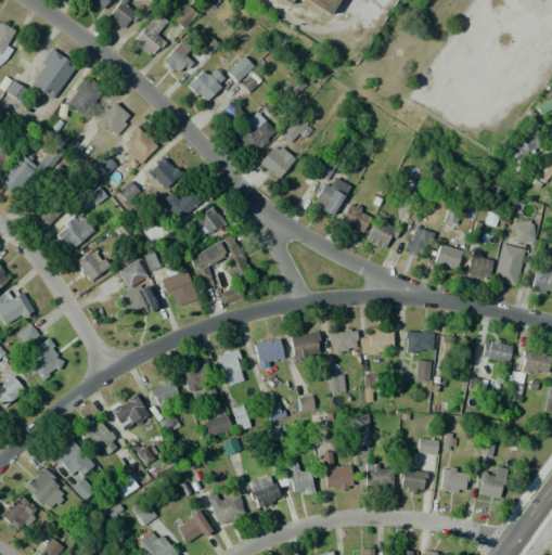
[(90,0),(110,0),(103,10),(90,0)]
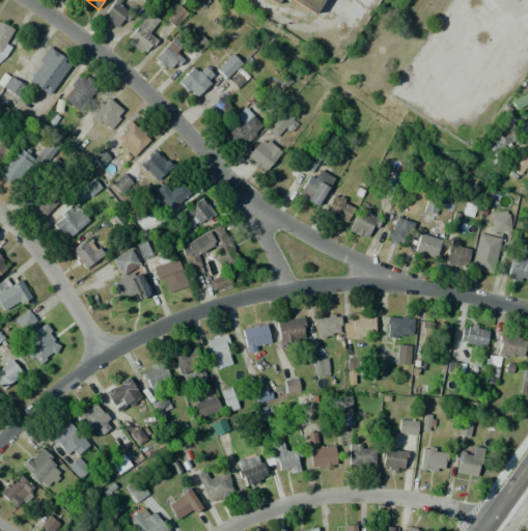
[(122,30),(105,17),(117,0),(119,0),(136,12),(122,30)]
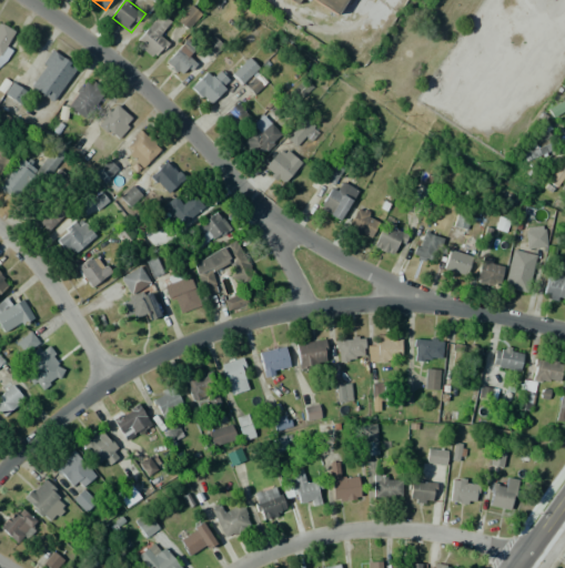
[(346,0),(338,16),(312,0),(300,0),(299,3),(293,0),(346,0)]
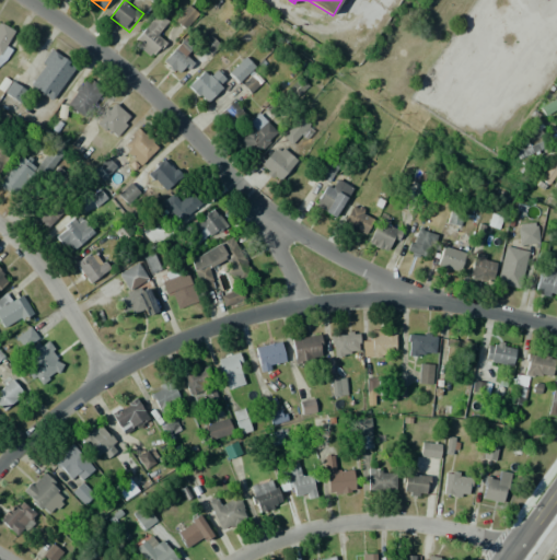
[(190,4),(201,13),(187,28),(176,20),(190,4)]
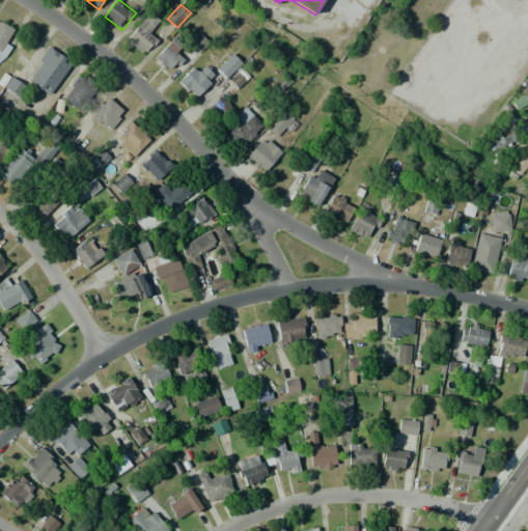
[(151,11),(161,19),(148,33),(158,40),(145,55),(128,40),(151,11)]
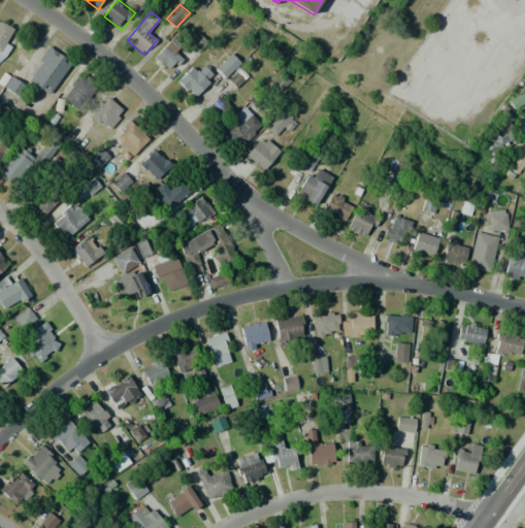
[(0,28),(4,22),(17,29),(7,43),(13,47),(6,58),(0,63),(0,28)]
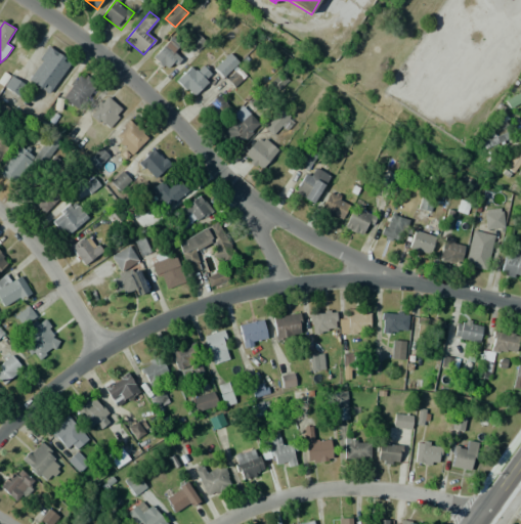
[(169,41),(185,56),(170,73),(154,57),(169,41)]
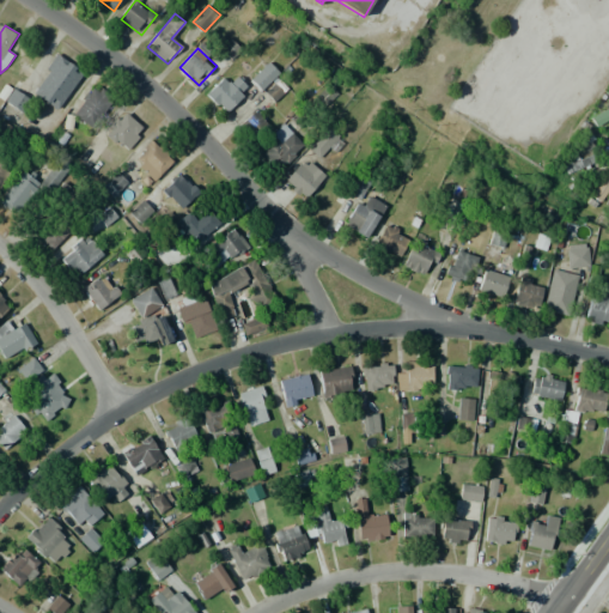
[(59,59),(83,76),(59,109),(35,92),(59,59)]
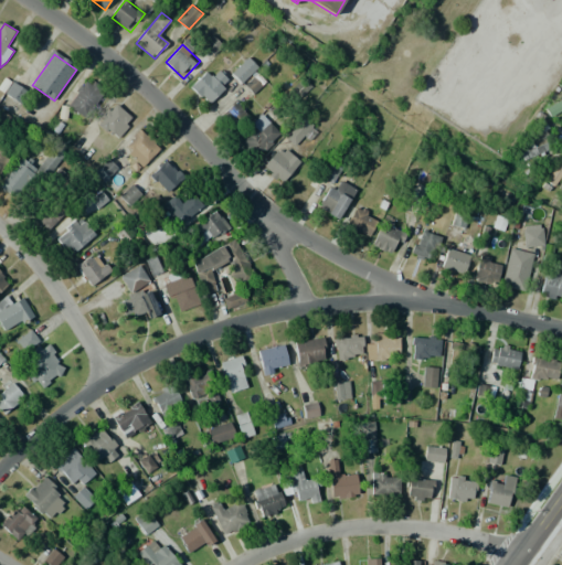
[(248,56),(260,66),(244,83),(233,73),(248,56)]
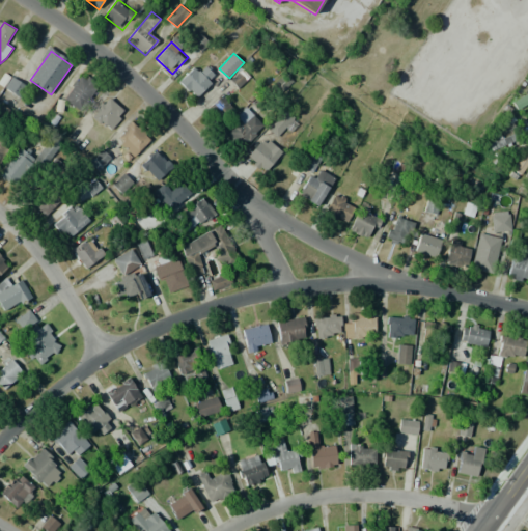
[(201,60),(218,77),(197,99),(181,82),(201,60)]
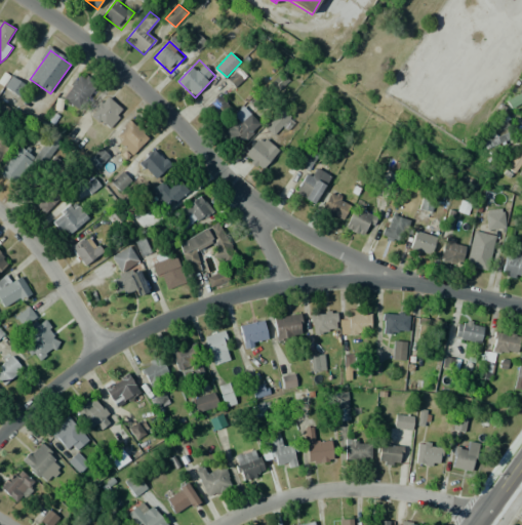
[(81,73),(98,85),(81,110),(64,97),(81,73)]
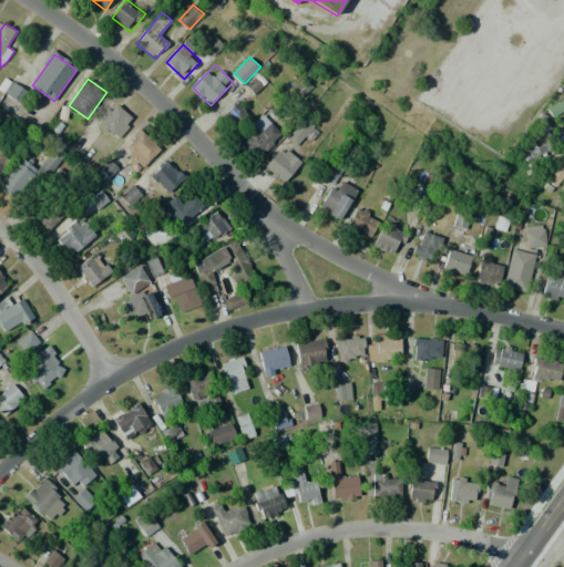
[(247,85),(256,94),(264,88),(256,79),(247,85)]
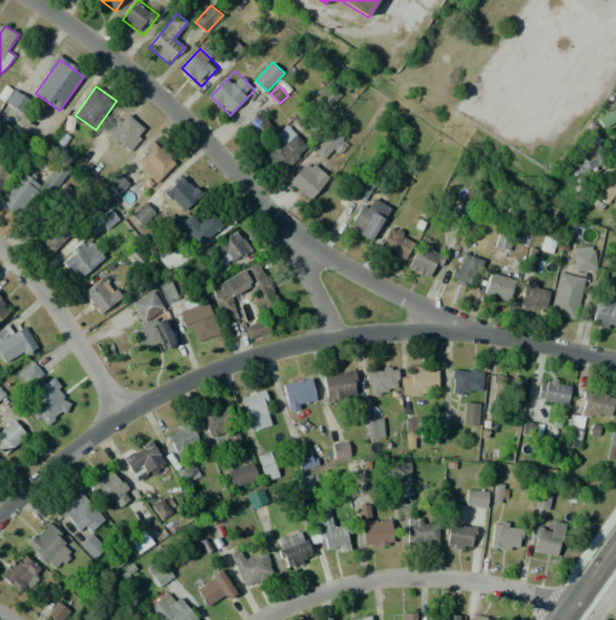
[(7,102),(16,89),(34,102),(26,114),(7,102)]
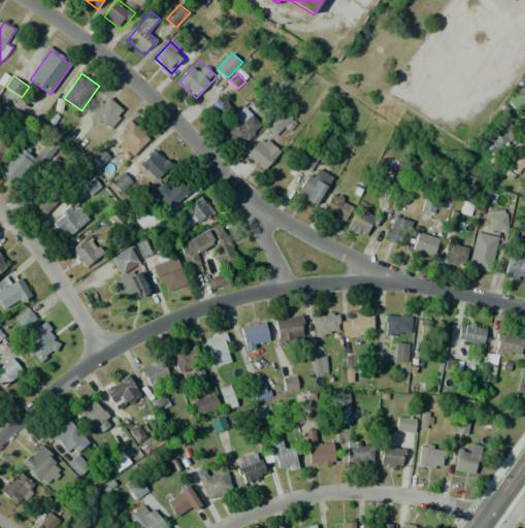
[(524,103),(519,105),(515,97),(524,92),(524,103)]
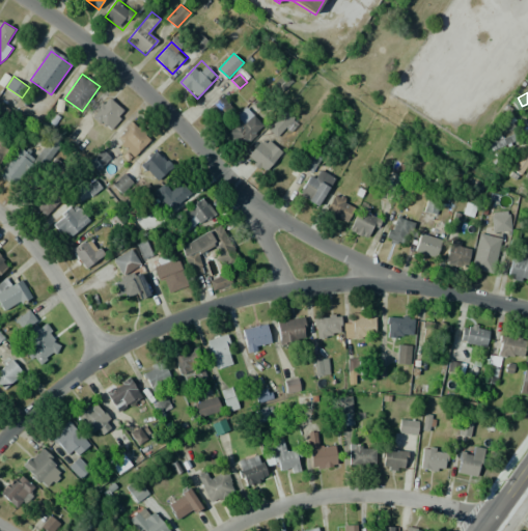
[(222,94),(235,108),(220,123),(206,110),(222,94)]
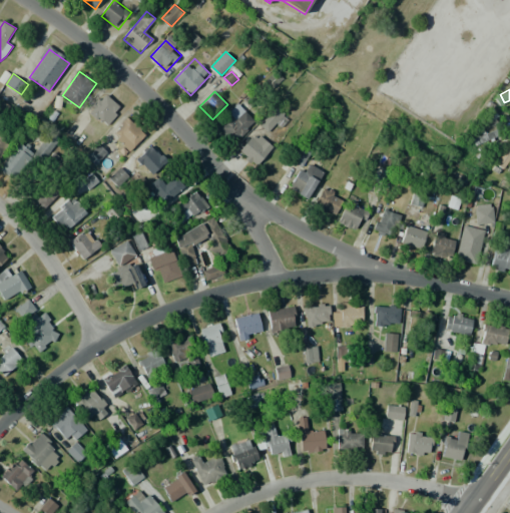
[(123,108),(106,127),(88,110),(104,92),(123,108)]
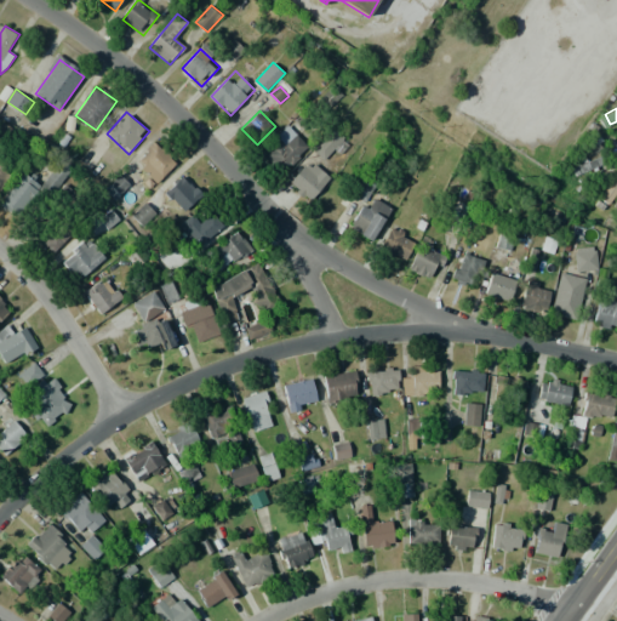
[(0,126),(4,121),(16,130),(0,152),(0,126)]
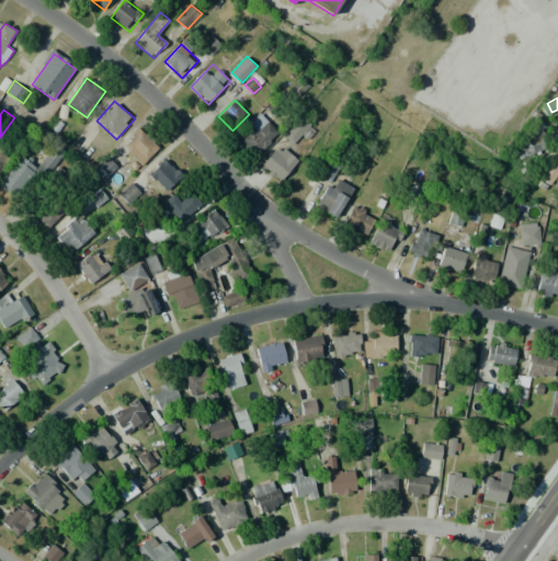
[(262,113),(281,134),(255,157),(237,136),(262,113)]
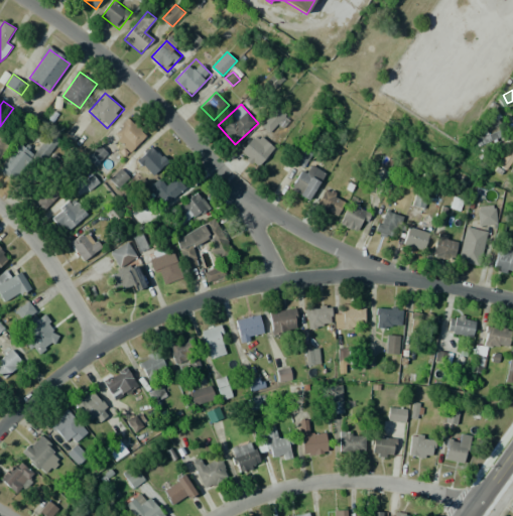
[(277,108),(288,119),(273,136),(261,126),(277,108)]
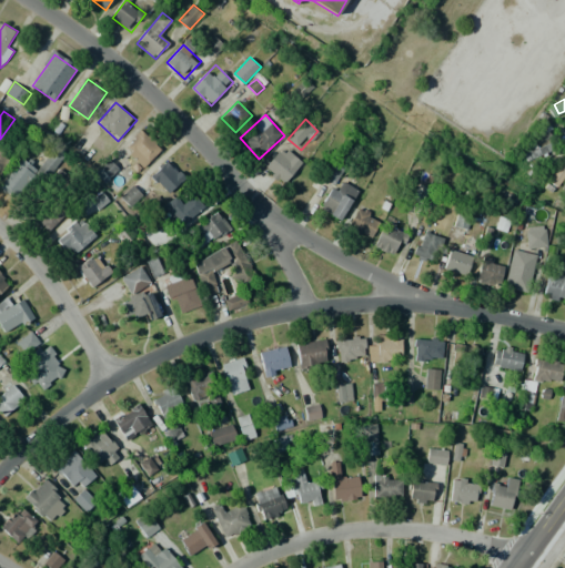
[(547,122),(552,129),(526,148),(522,141),(547,122)]
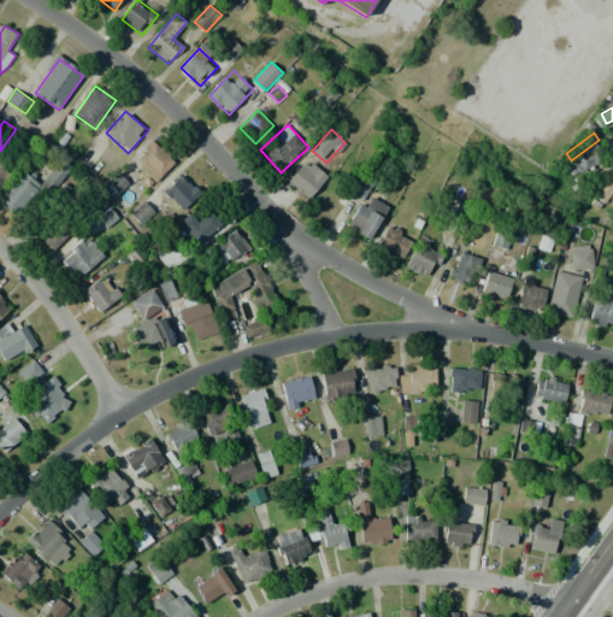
[(155,140),(177,160),(157,182),(135,162),(155,140)]
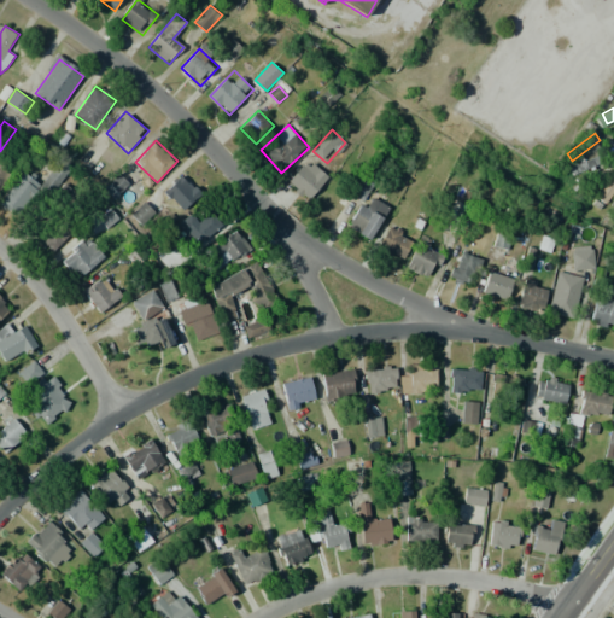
[(595,150),(602,161),(576,178),(568,165),(595,150)]
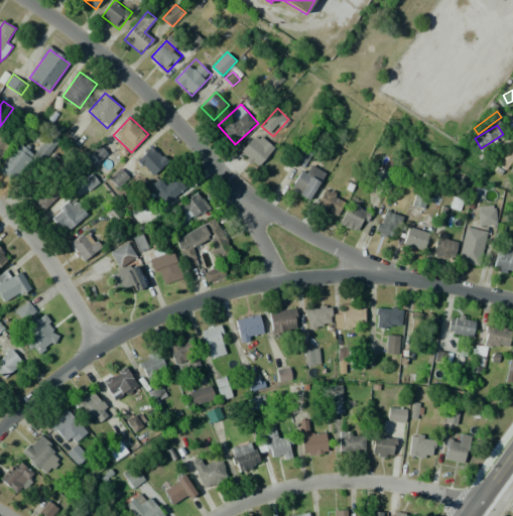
[(258,132),(275,147),(259,166),(242,151),(258,132)]
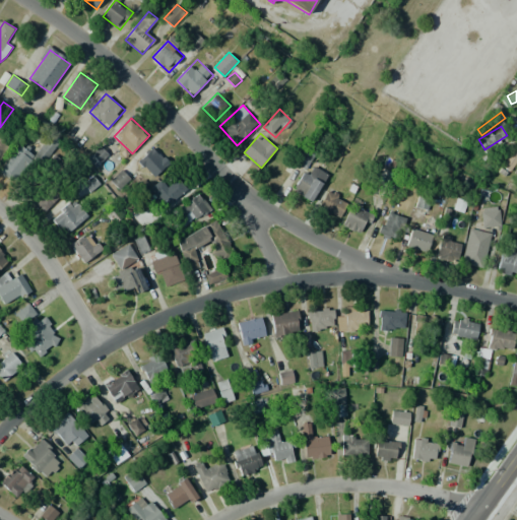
[(42,135),(56,147),(39,169),(29,160),(13,181),(0,170),(20,144),(28,150),(42,135)]
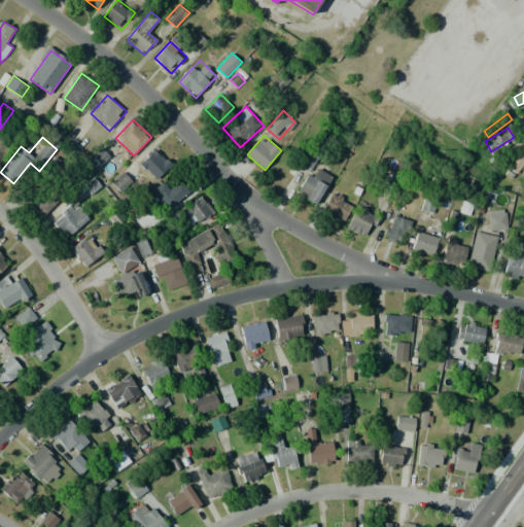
[(0,142),(9,149),(0,163),(0,142)]
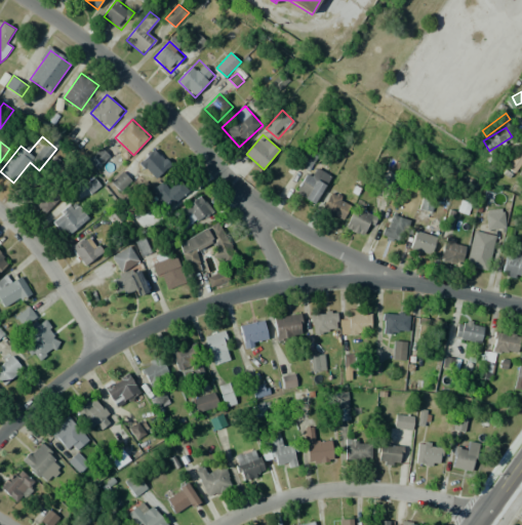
[(309,173),(298,166),(311,147),(322,154),(315,165),(332,176),(315,204),(297,192),(309,173)]
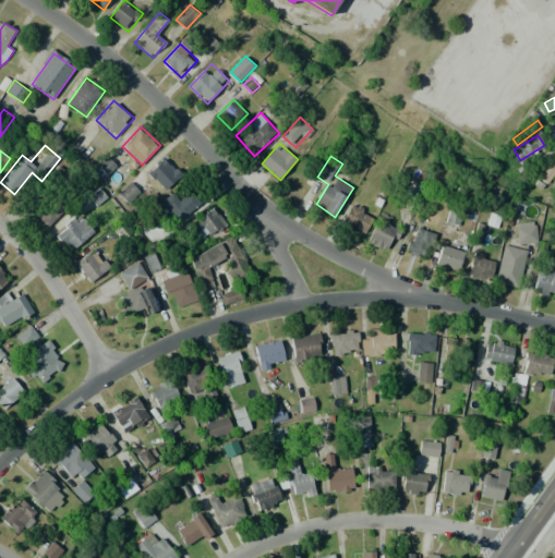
[(109,157),(118,166),(104,180),(95,170),(109,157)]
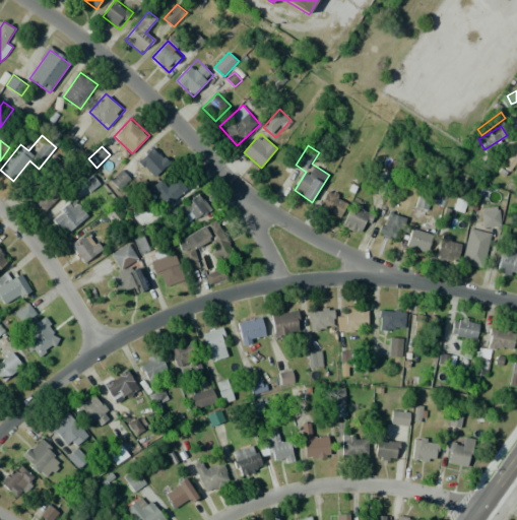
[(154,178),(139,160),(155,146),(171,164),(154,178)]
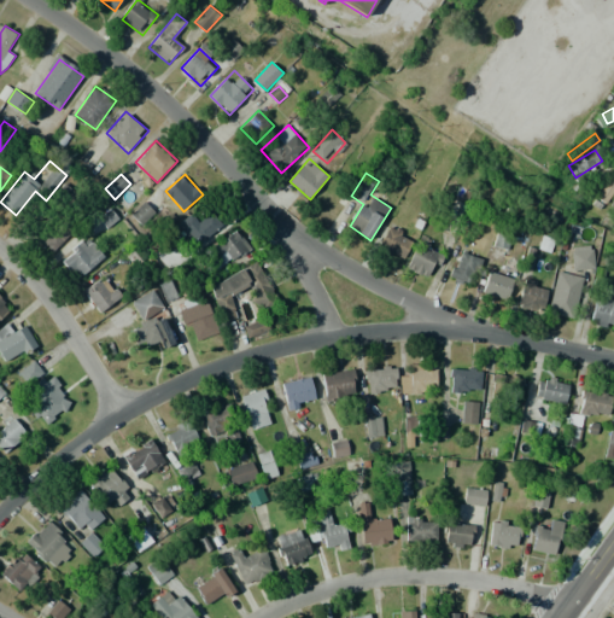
[(613,196),(604,210),(595,204),(613,175),(613,196)]
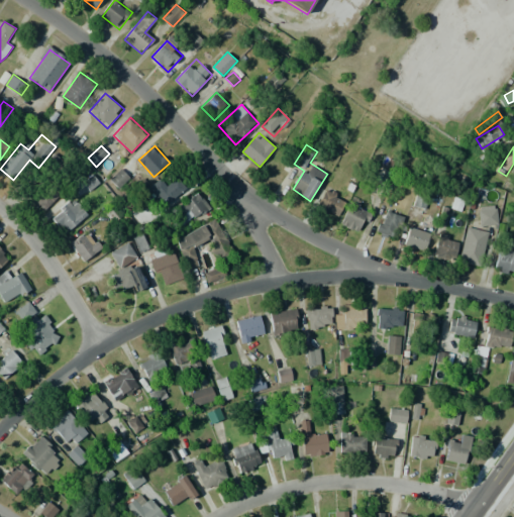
[(122,169),(130,178),(119,188),(111,179),(122,169)]
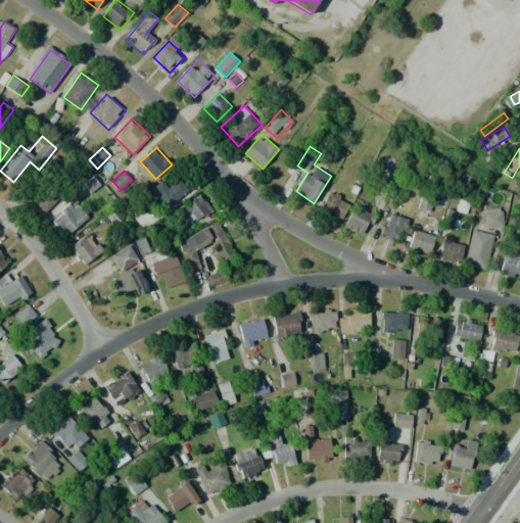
[(171,184),(178,178),(189,192),(169,209),(152,188),(166,177),(171,184)]
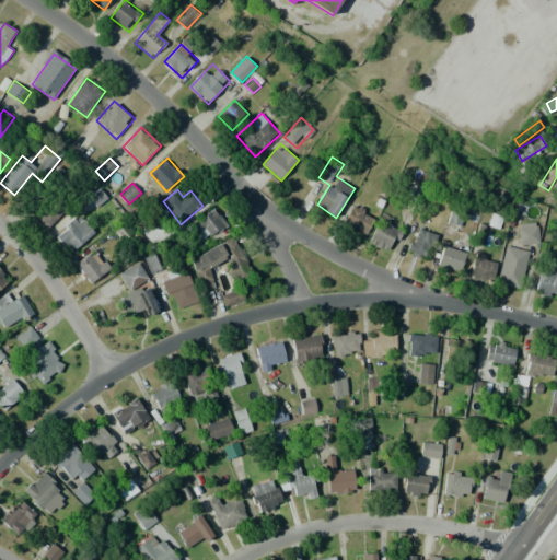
[(55,198),(67,211),(48,230),(35,217),(55,198)]
